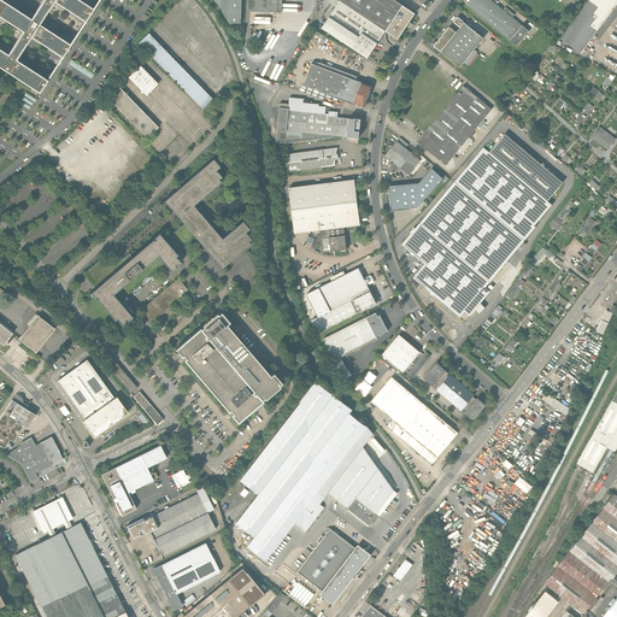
[(94,10),(78,0),(42,0),(30,19),(0,0),(0,17),(22,31),(7,54),(0,50),(0,68),(39,93),(47,81),(16,60),(30,37),(63,58),(70,45),(39,24),(54,1),(86,22),(94,10)]
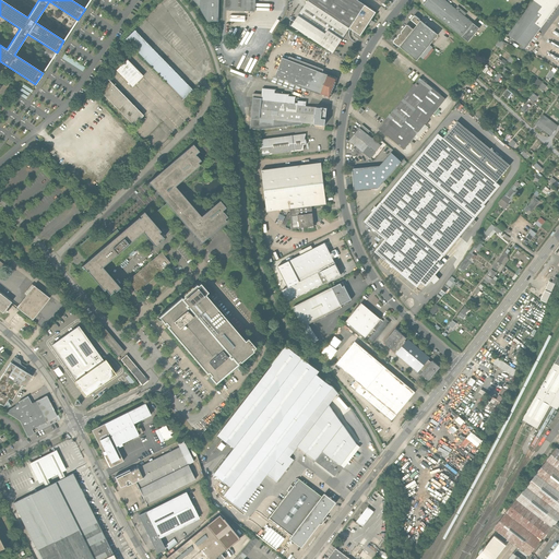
[(192,0),(199,8),(207,22),(218,22),(218,0),(192,0)]
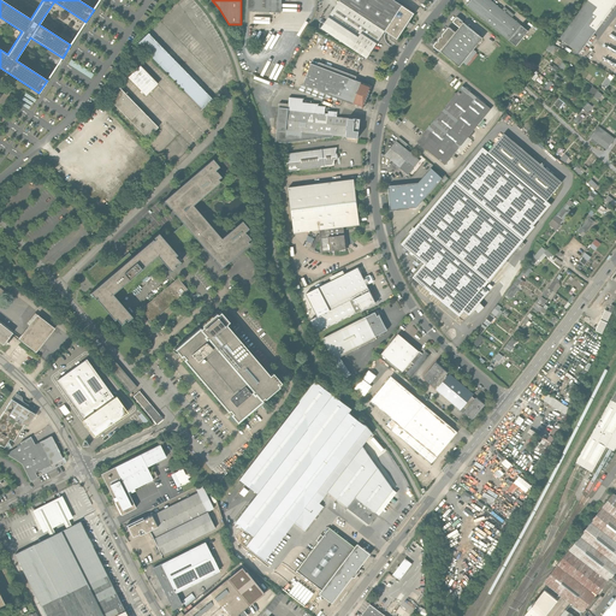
[(278,13),(278,0),(253,0),(253,12),(278,13)]
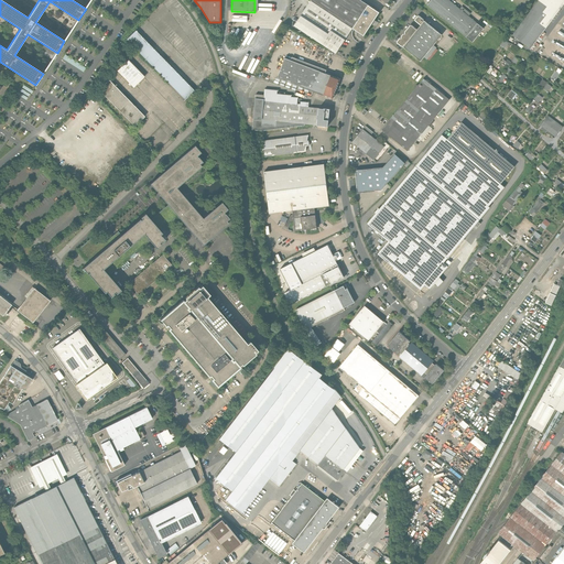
[(311,0),(311,1),(353,29),(354,30),(356,31),(357,32),(364,36),(373,22),(379,13),(358,0),(311,0)]
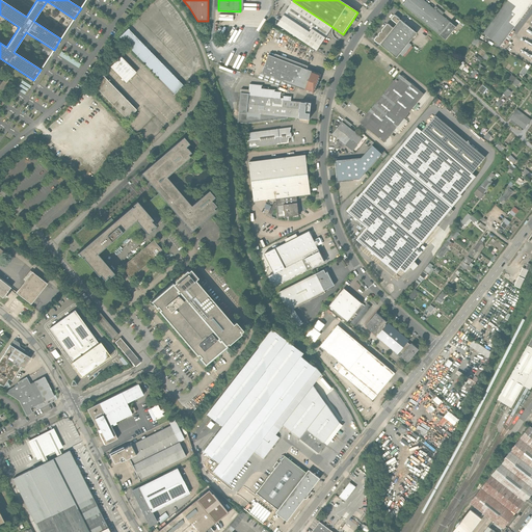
[(434,5),(432,8),(422,0),(406,0),(402,6),(444,41),(455,27),(441,15),(443,12),(434,5)]
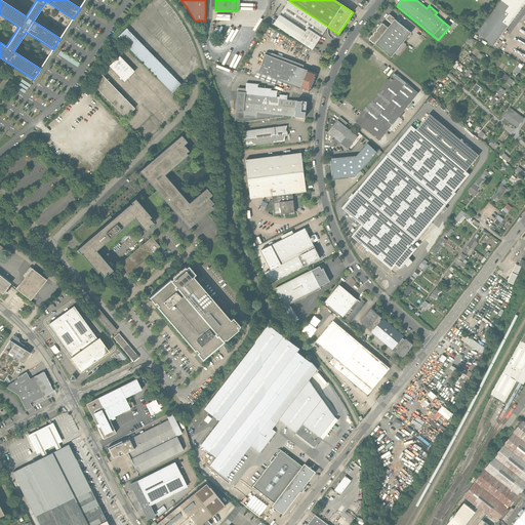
[(524,3),(524,0),(500,0),(477,33),(493,46),(524,3)]
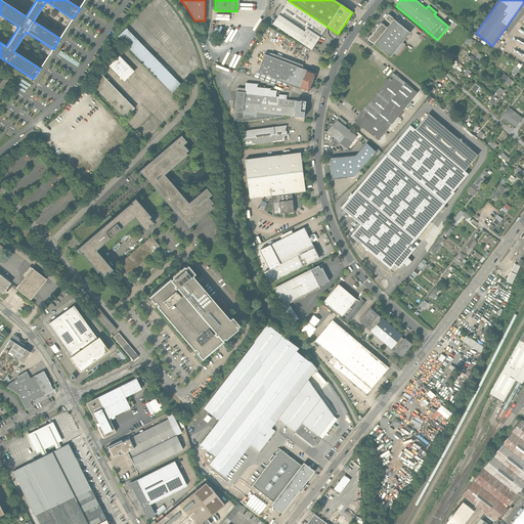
[(322,35),(328,27),(289,1),(273,25),(312,50),(321,37),(322,35)]
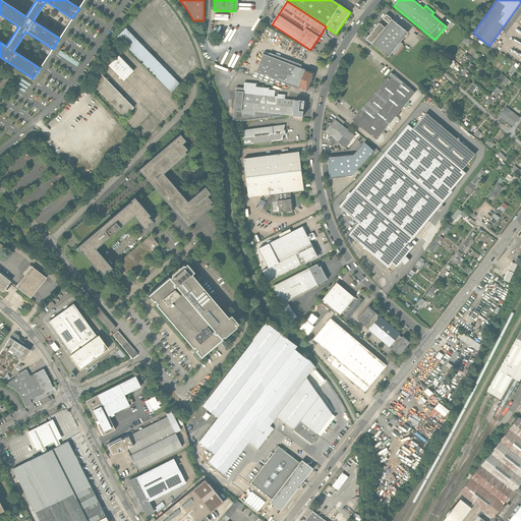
[(388,22),(385,27),(380,23),(379,24),(373,30),(374,32),(372,32),(370,34),(371,36),(369,36),(367,39),(367,40),(370,43),(373,42),(372,44),(388,56),(408,33),(392,19),(391,19),(391,18),(387,15),(386,15),(384,17),(384,19),(388,22)]
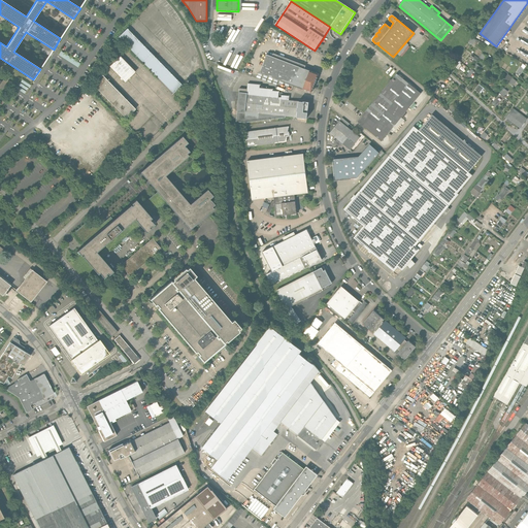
[(127,29),(119,37),(173,94),(183,86),(127,29)]
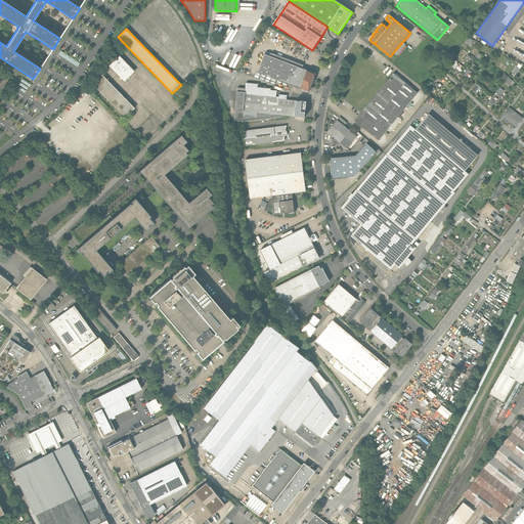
[(60,51),(59,54),(78,66),(79,63),(74,59),(60,51)]
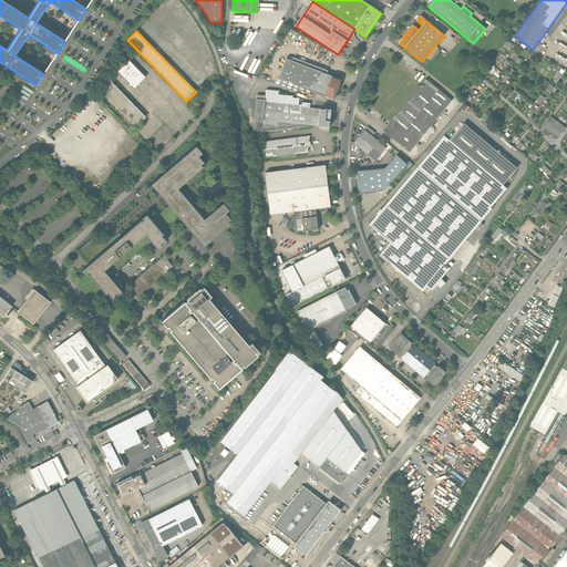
[(287,58),(279,78),(334,99),(341,79),(327,73),(328,70),(295,58),(292,61),(287,58)]
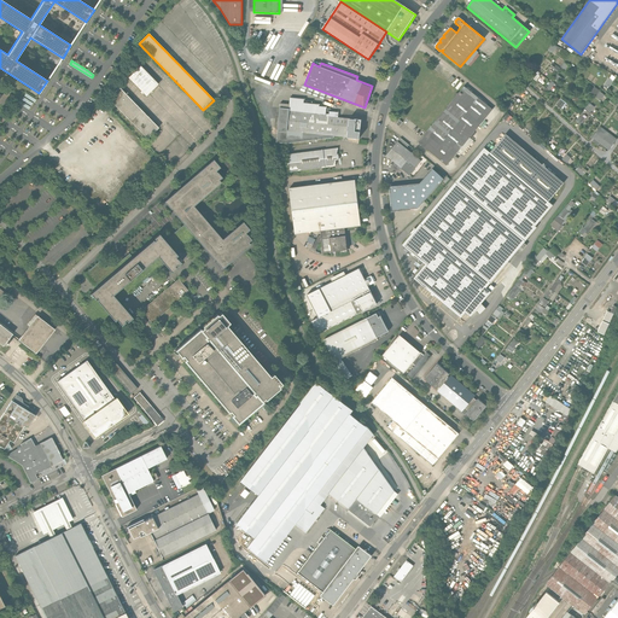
[(140,66),(128,77),(146,97),(158,85),(140,66)]
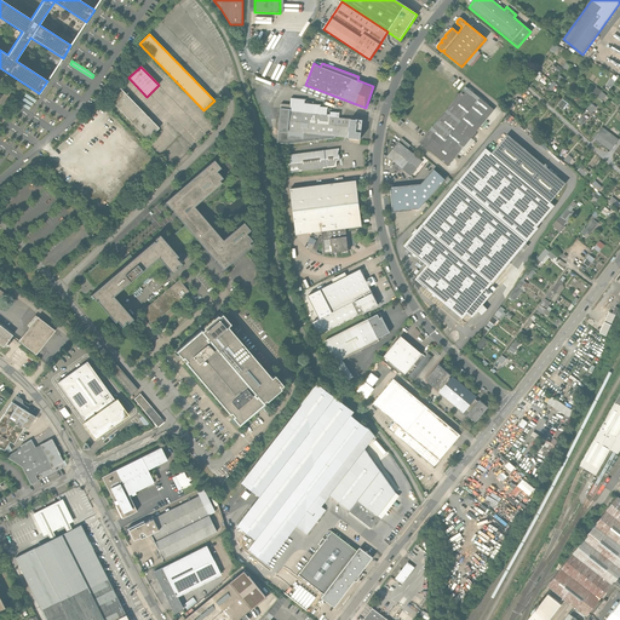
[(466,86),(419,143),(448,166),(494,109),(466,86)]
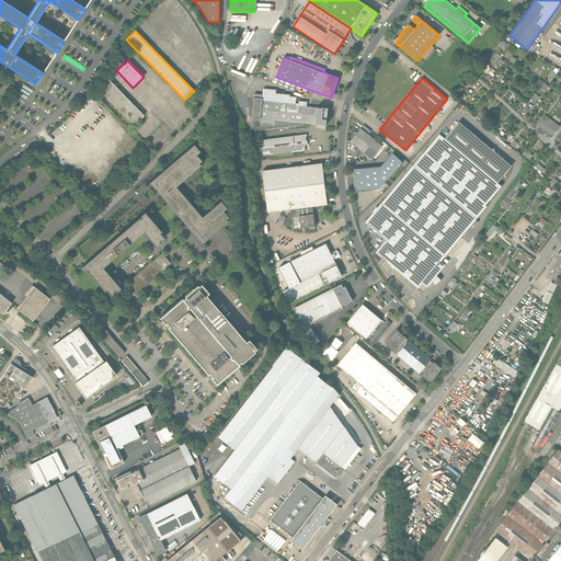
[(536,84),(546,91),(550,86),(540,79),(536,84)]
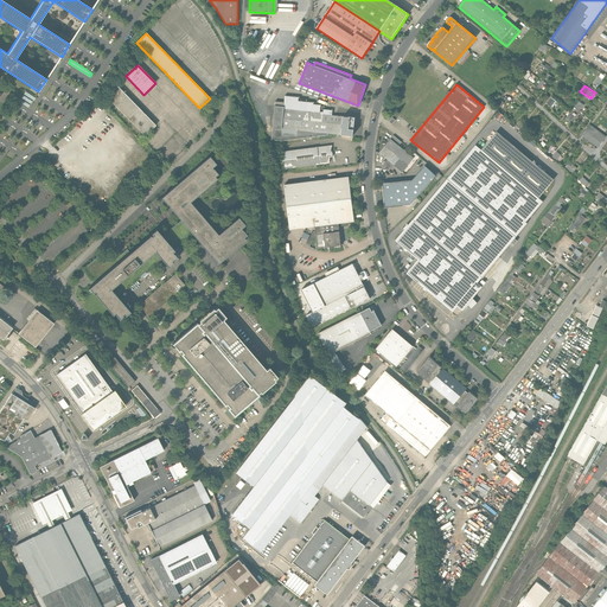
[(117,87),(106,97),(145,136),(155,126),(117,87)]
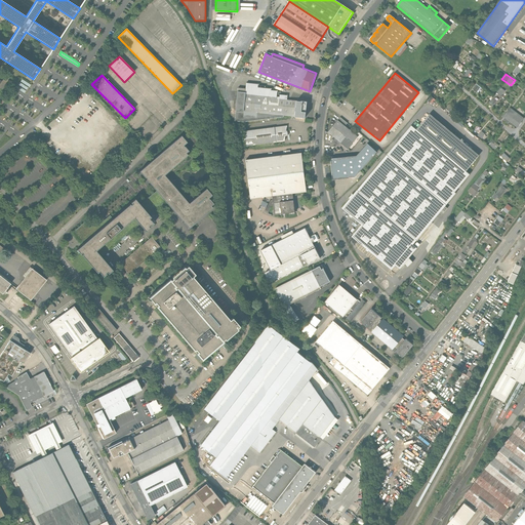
[(247,83),(246,88),(246,93),(277,96),(278,91),(272,90),(272,88),(258,87),(258,84),(247,83)]
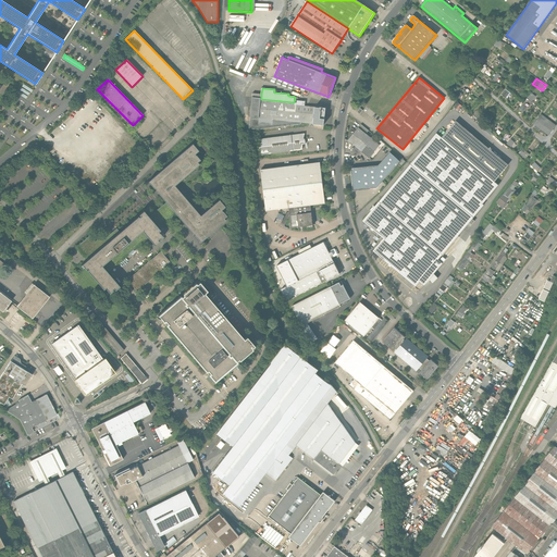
[(508,98),(511,93),(506,88),(502,94),(508,98)]
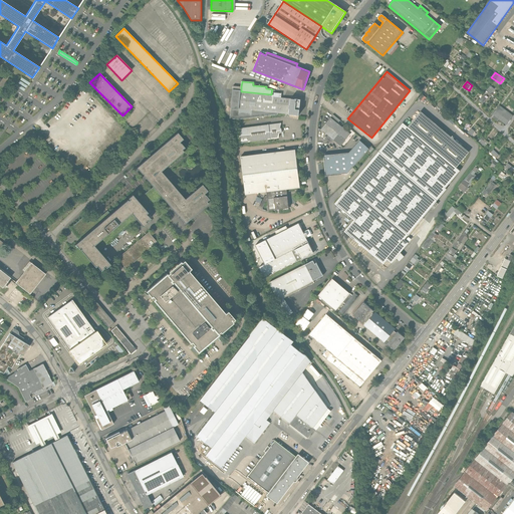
[(233,85),(231,108),(239,108),(241,91),(241,86),(233,85)]
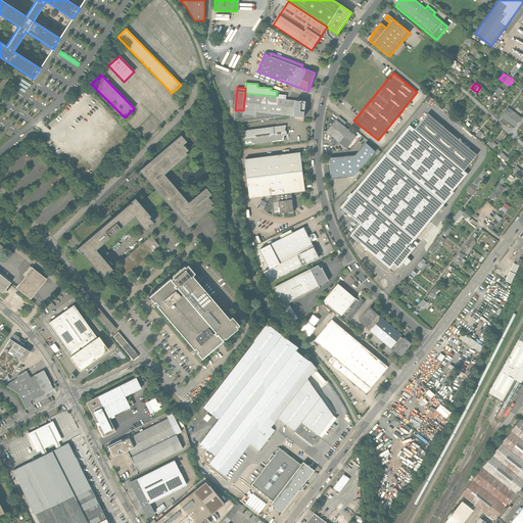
[(283,114),(295,115),(296,100),(286,99),(279,98),(279,97),(276,96),(245,93),(243,110),(283,114)]
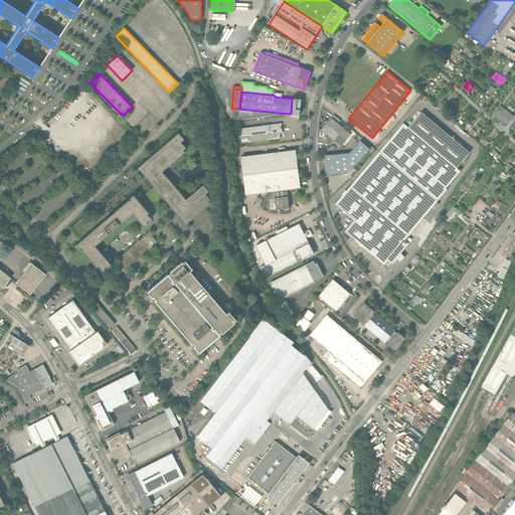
[(485,96),(480,101),(484,104),(488,99),(485,96)]
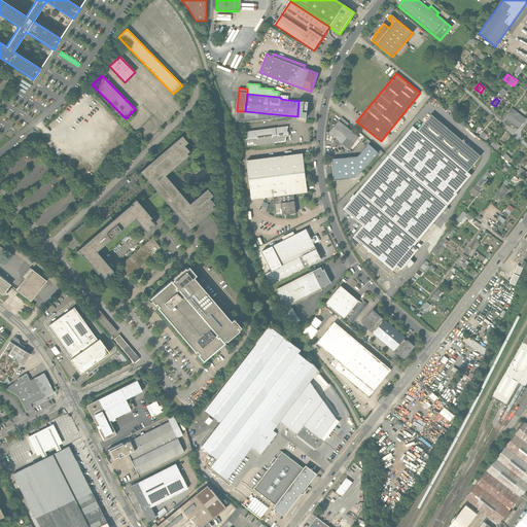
[(309,102),(299,101),(297,116),(308,117),(309,102)]
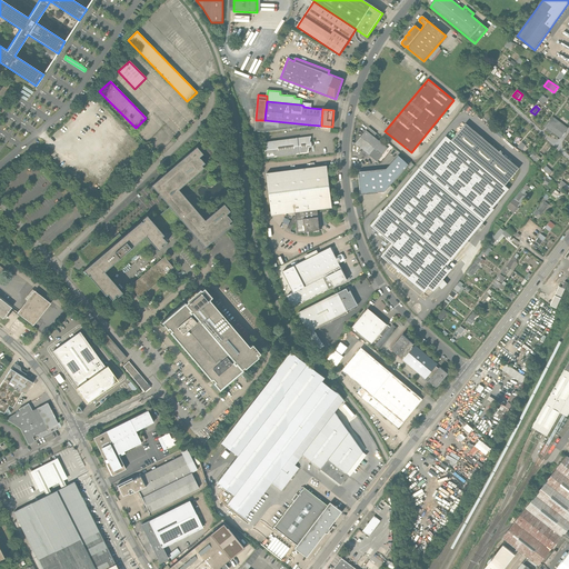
[(553,117),(546,127),(560,138),(568,128),(553,117)]
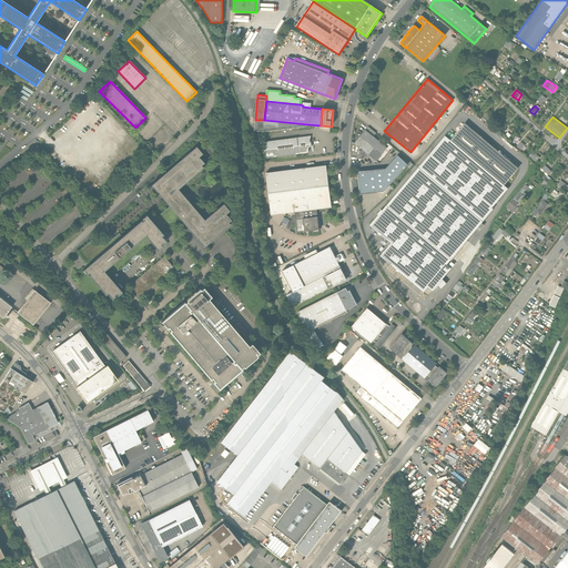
[(307,127),(307,124),(264,120),(255,120),(254,131),(262,132),(307,127)]
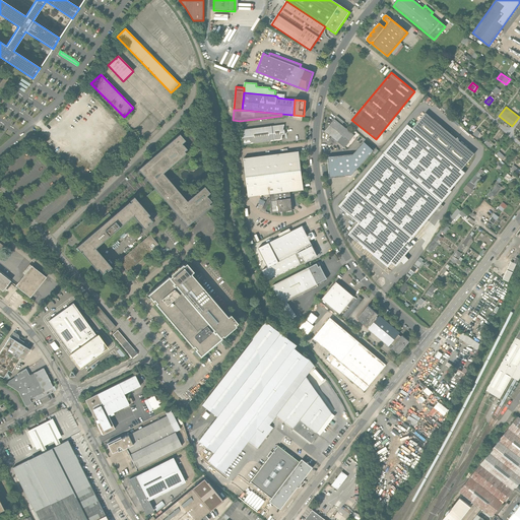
[(476,152),(427,112),(413,128),(408,123),(339,205),(352,217),(351,220),(354,223),(356,220),(359,222),(348,234),(388,267),(392,262),(397,266),(402,261),(404,264),(409,259),(405,255),(413,245),(409,242),(439,207),(441,209),(444,205),(442,203),(452,190),(451,189),(466,172),(463,169),(476,152)]
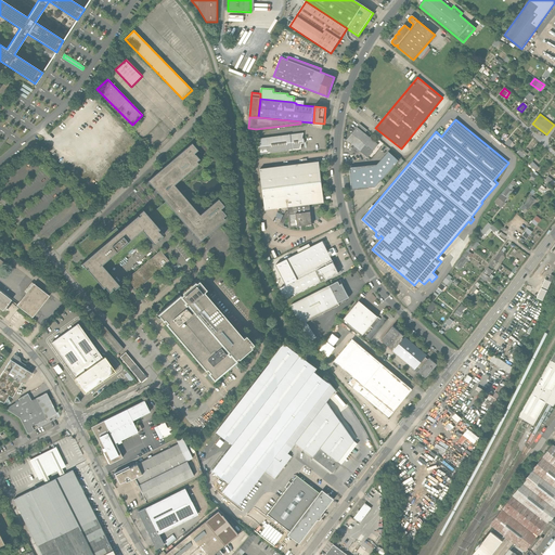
[(360,125),(358,128),(365,133),(368,130),(360,125)]
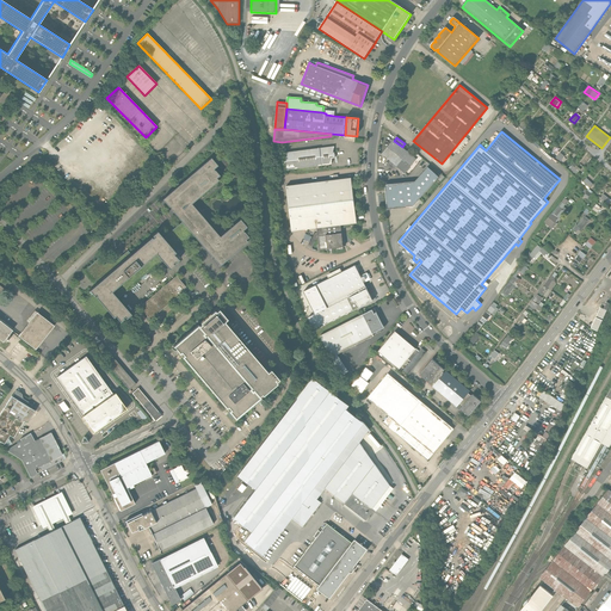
[(402,147),(394,141),(382,155),(406,173),(417,159),(402,147)]
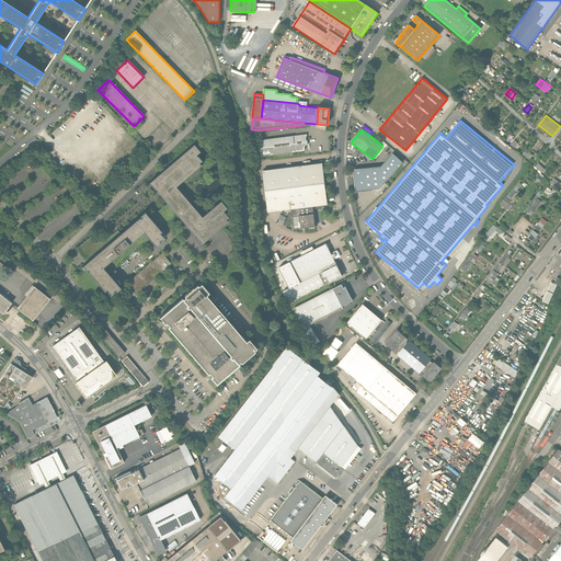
[(261,140),(263,156),(305,151),(305,145),(308,144),(307,134),(261,140)]
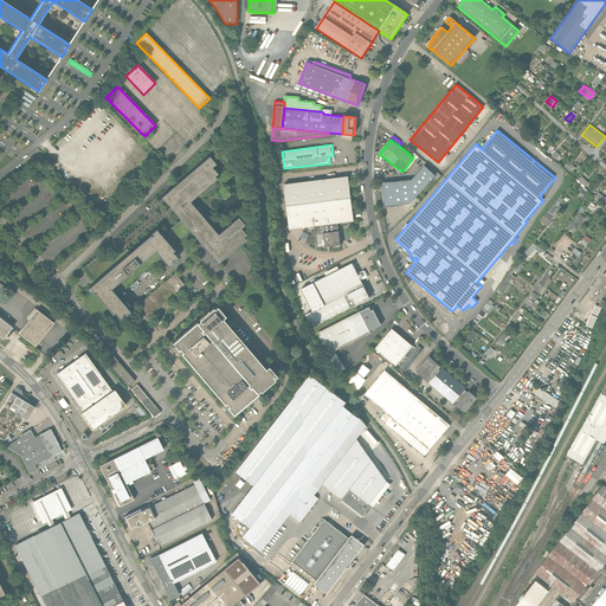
[(555,152),(552,156),(559,161),(562,156),(555,152)]
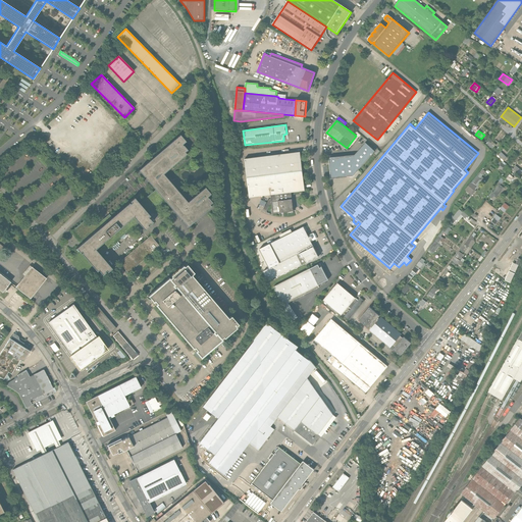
[(180,135),(139,170),(146,177),(156,190),(164,200),(188,227),(194,221),(209,209),(212,206),(210,204),(212,202),(207,197),(211,194),(205,188),(188,202),(163,173),(187,154),(185,152),(188,149),(183,144),(186,141),(180,135)]
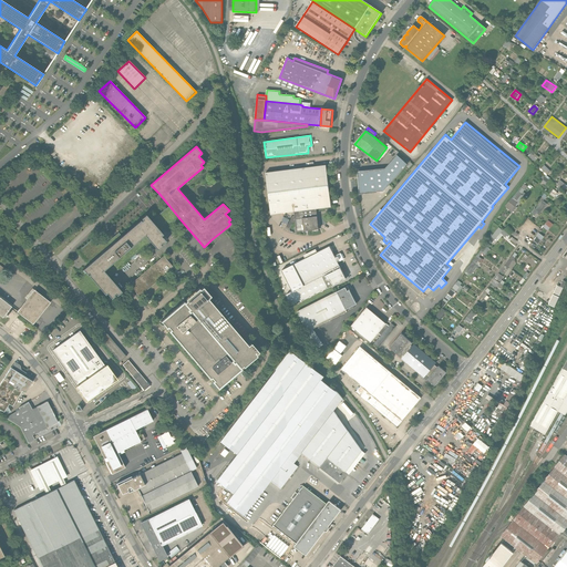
[(534,151),(528,155),(535,162),(539,157),(534,151)]
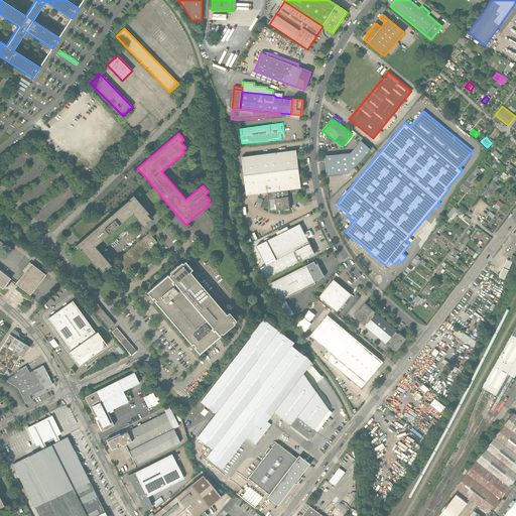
[(362,140),(351,153),(327,155),(328,175),(350,173),(371,148),(362,140)]
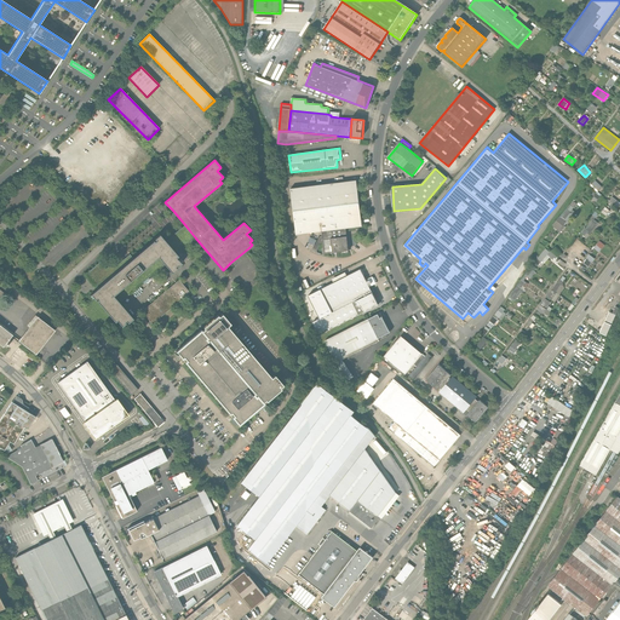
[(600,191),(603,187),(596,179),(591,184),(600,191)]
